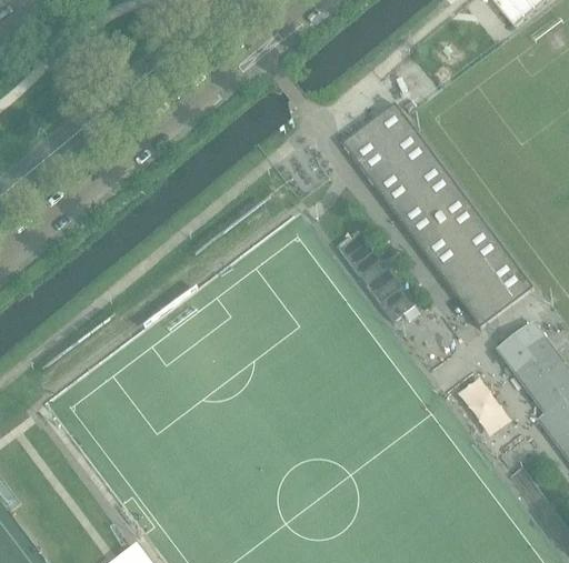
[(491,0),(515,27),(546,0),(491,0)]
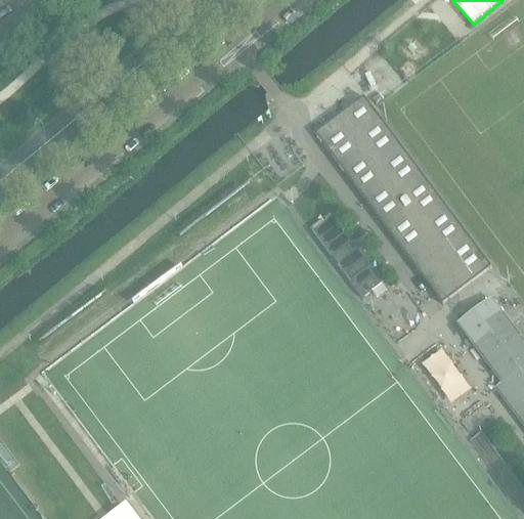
[(444,299),(491,263),(362,92),(314,128),(389,226),(444,299)]
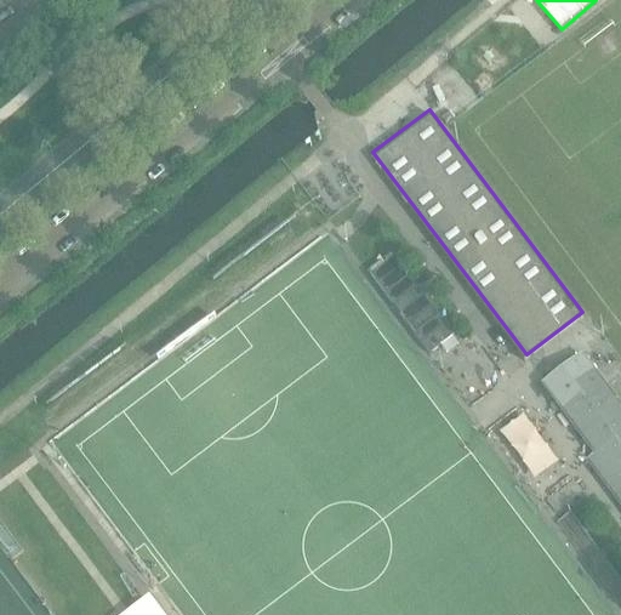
[(394,252),(370,271),(429,349),(454,331),(394,252)]
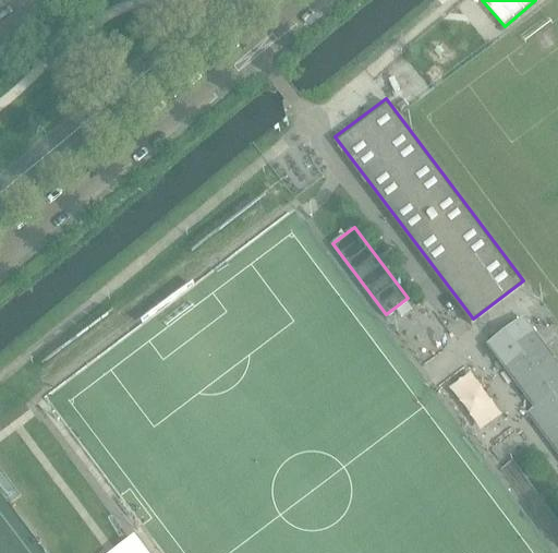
[(410,305),(417,316),(429,308),(421,297),(410,305)]
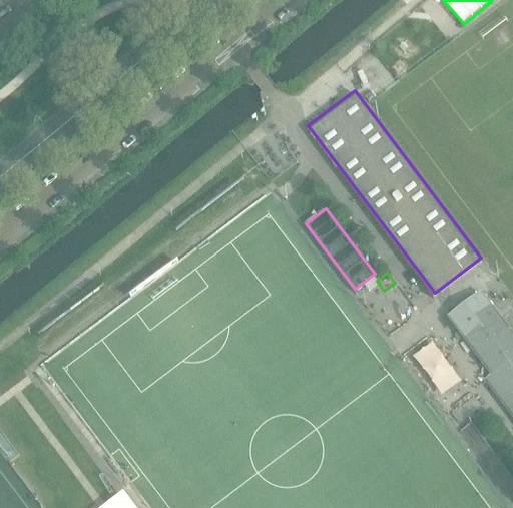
[(512,332),(486,297),(481,290),(448,314),(455,323),(450,326),(455,333),(459,330),(491,372),(485,377),(512,414),(512,332)]
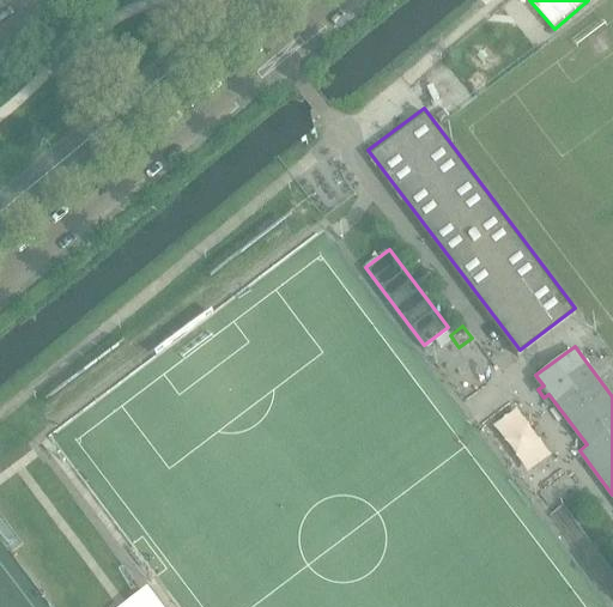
[(167,606),(149,582),(141,587),(126,599),(114,606),(167,606)]
